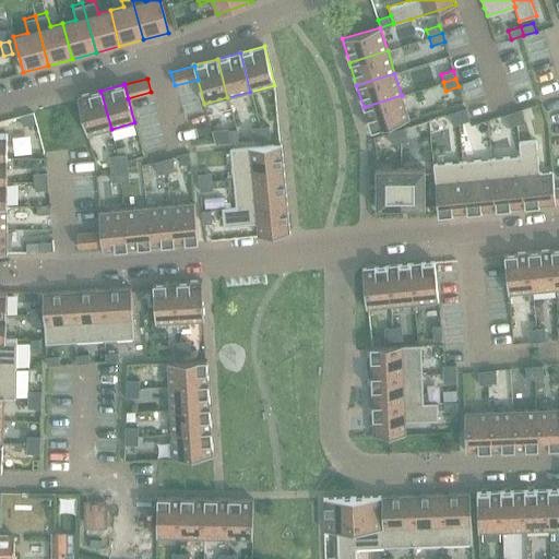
[(111,129),(100,91),(76,96),(87,135),(111,129)]
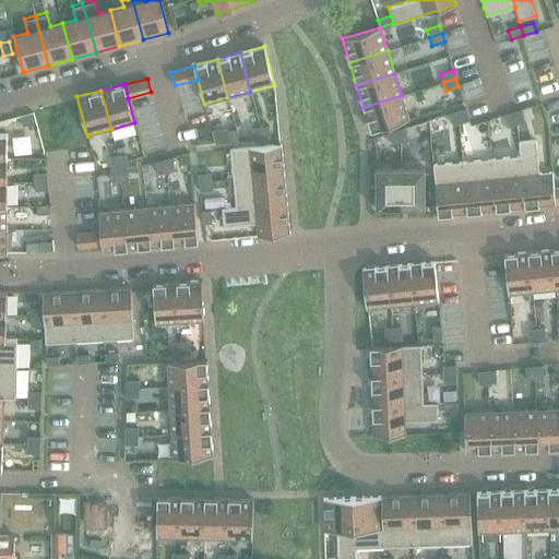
[(402,95),(364,107),(371,131),(409,119),(402,95)]
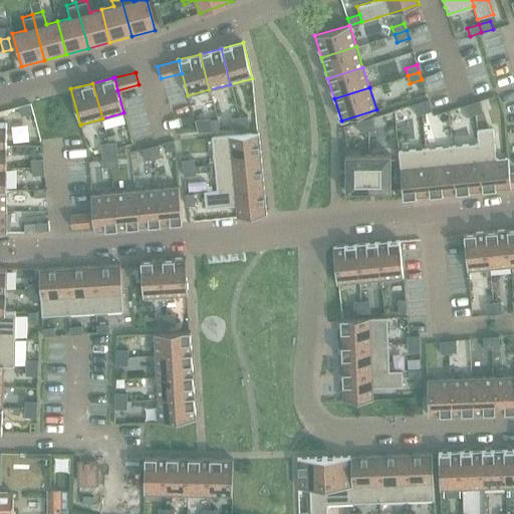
[(431,110),(428,99),(420,101),(424,112),(431,110)]
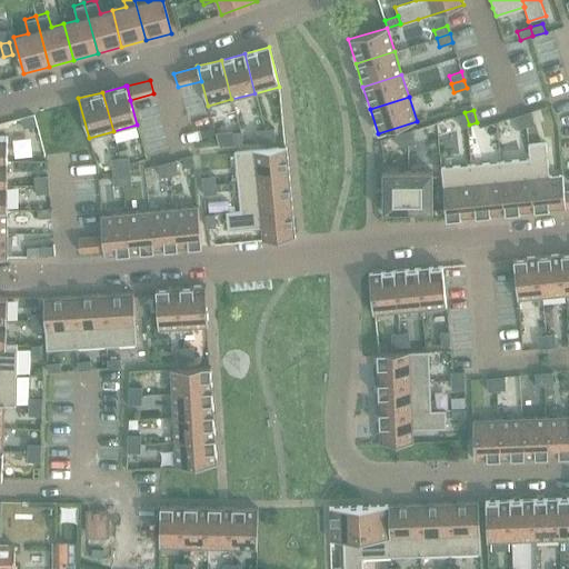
[(535,123),(530,111),(521,113),(526,127),(535,123)]
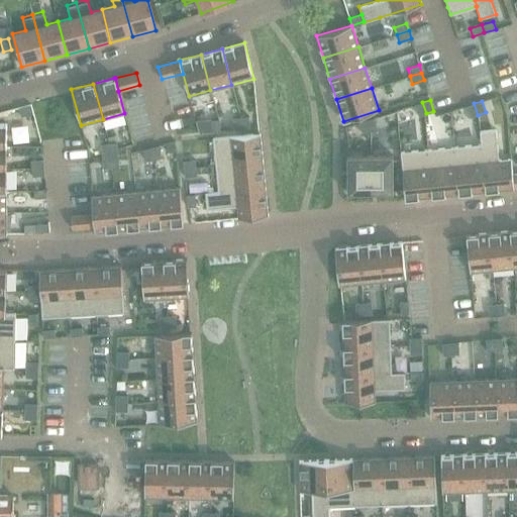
[(426,113),(422,102),(415,104),(418,116),(426,113)]
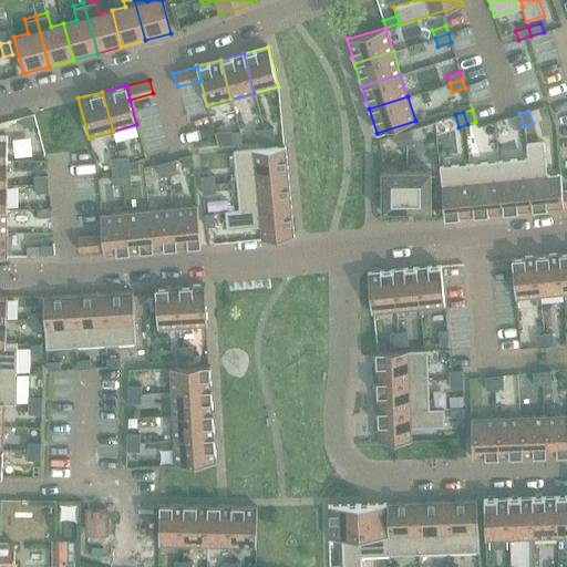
[(524,126),(519,113),(512,116),(515,129),(524,126)]
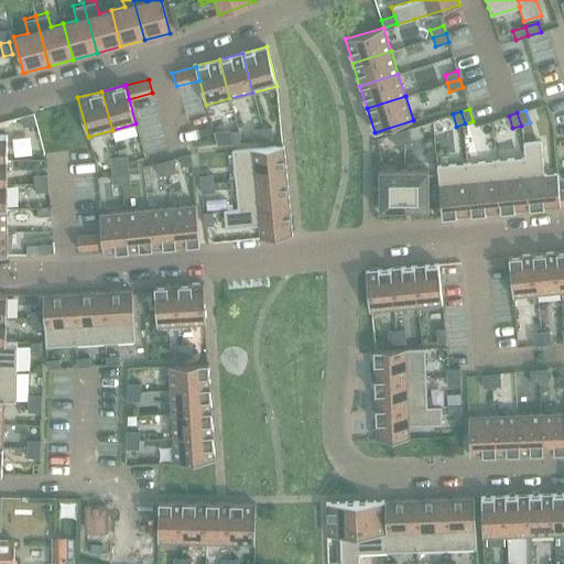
[(33,115),(20,118),(23,127),(35,123),(33,115)]
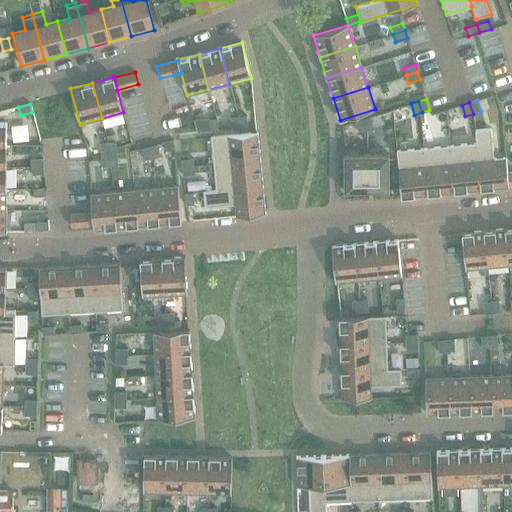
[(247,127),(246,115),(238,116),(239,128),(247,127)]
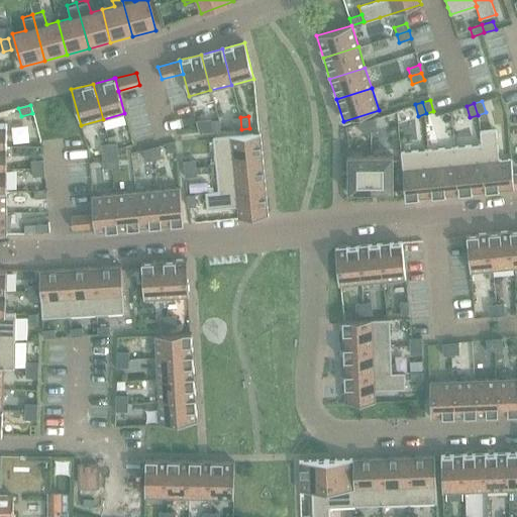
[(241,129),(240,117),(232,117),(233,129),(241,129)]
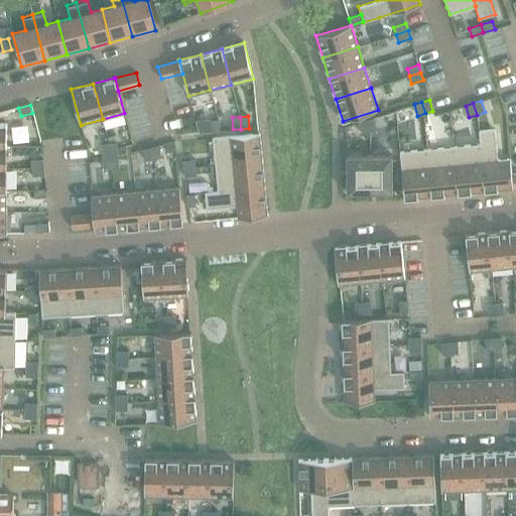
[(377,128),(373,117),(366,119),(369,131),(377,128)]
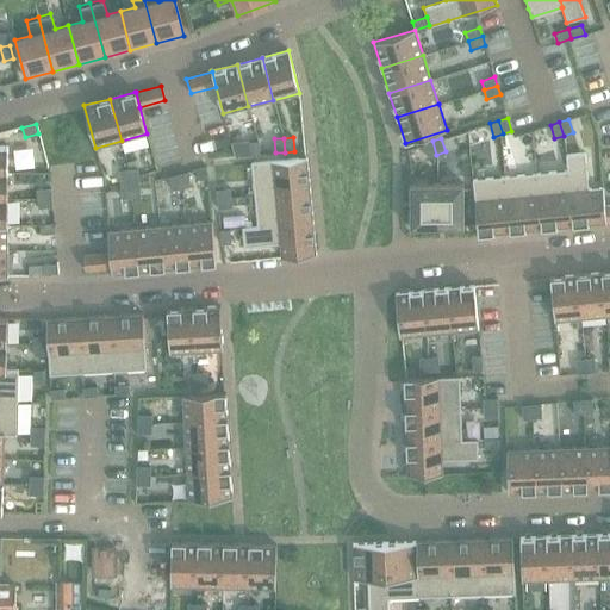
[(259,155),(257,141),(248,142),(249,156),(259,155)]
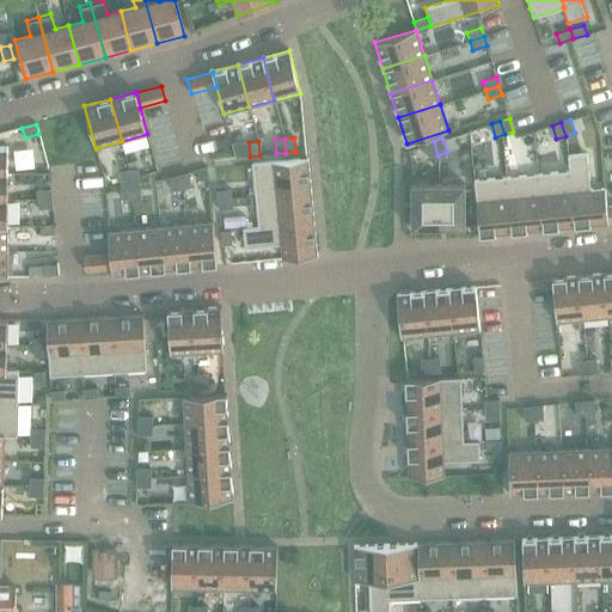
[(438,155),(434,141),(424,145),(429,158),(438,155)]
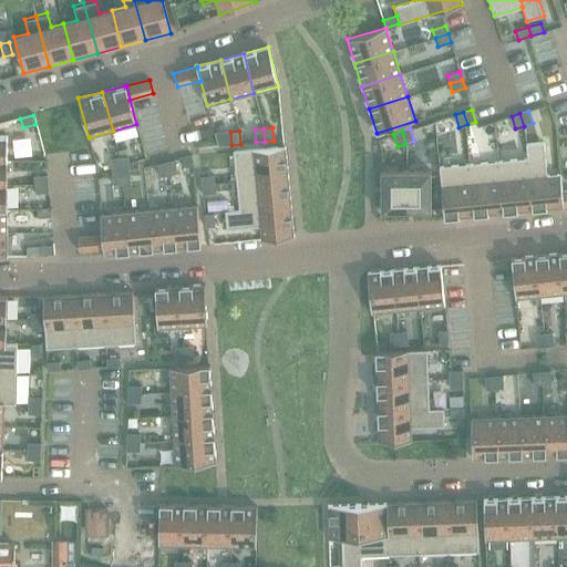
[(563,206),(562,192),(560,174),(547,175),(544,142),(526,144),(527,158),(532,209),(563,207),(563,206)]
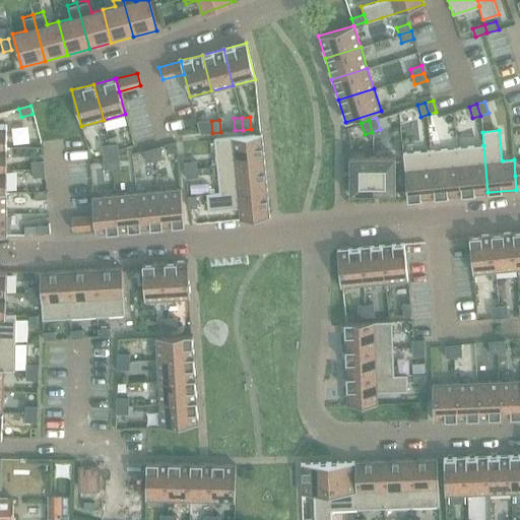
[(264,163),(261,134),(213,139),(216,167),(264,163)]
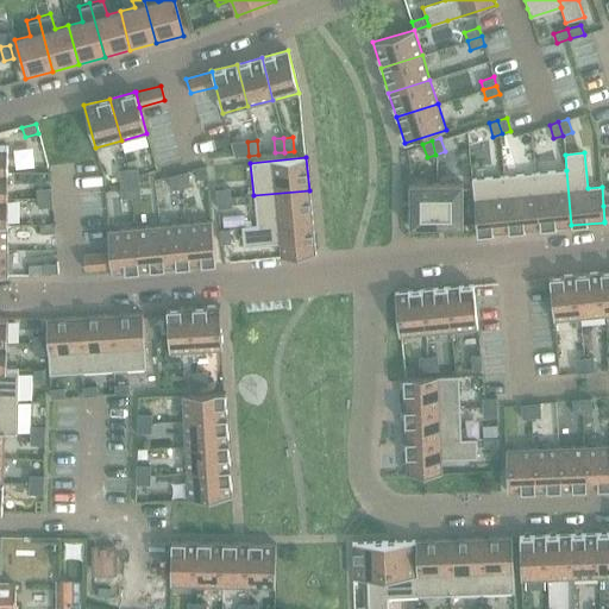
[(129,182),(127,168),(118,169),(119,183),(129,182)]
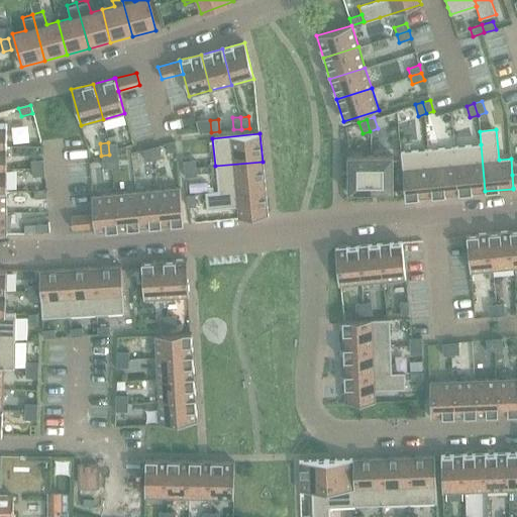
[(117,153),(116,142),(108,142),(109,154),(117,153)]
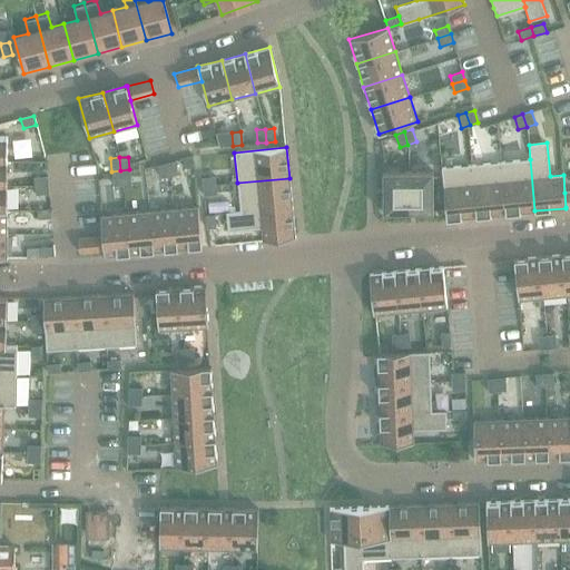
[(534,210),(530,159),(500,161),(505,214),(534,210)]
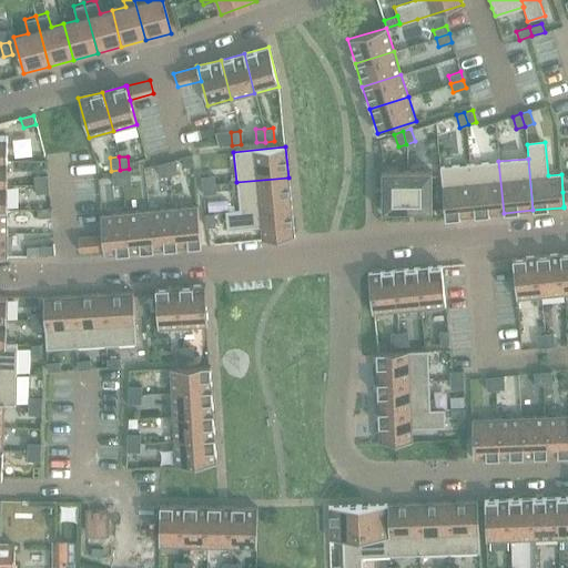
[(178,172),(174,160),(165,162),(169,174),(178,172)]
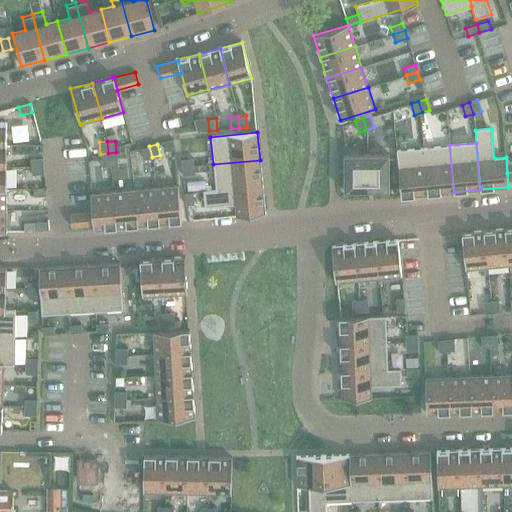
[(454,192),(449,145),(423,148),(427,194),(454,192)]
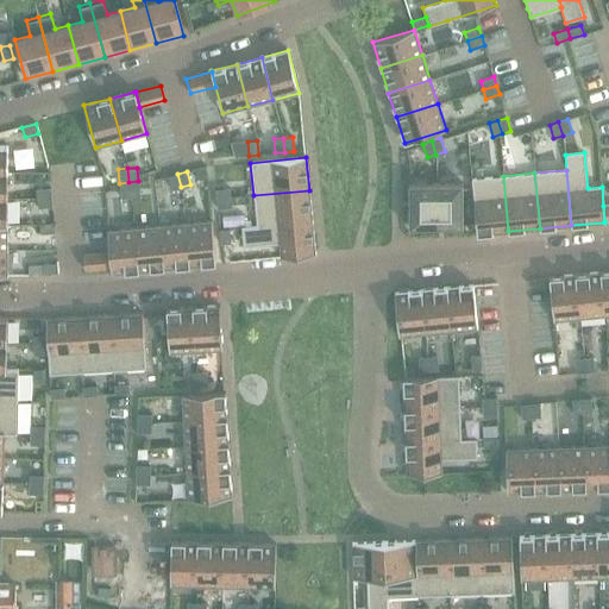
[(181,187),(177,174),(168,176),(173,189),(181,187)]
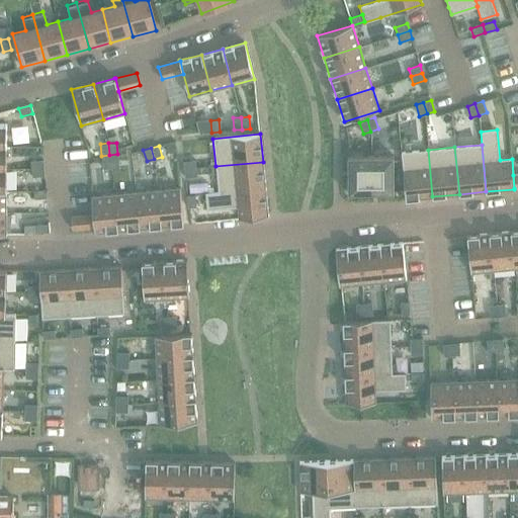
[(432,196),(428,150),(401,152),(406,199),(432,196)]
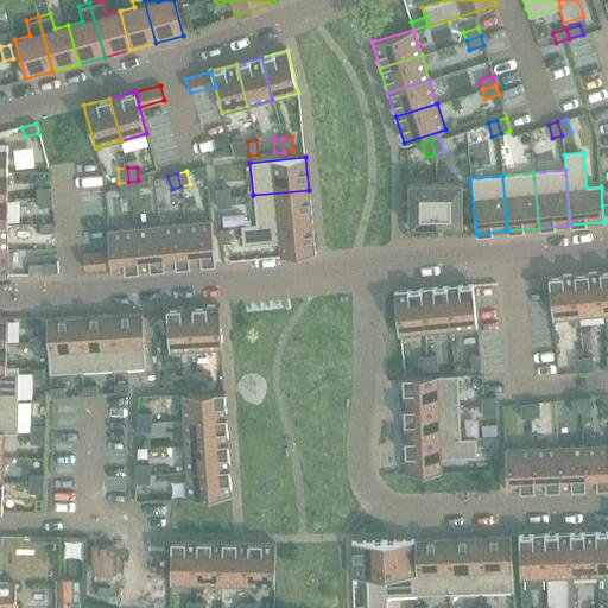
[(140,195),(138,181),(128,182),(131,196),(140,195)]
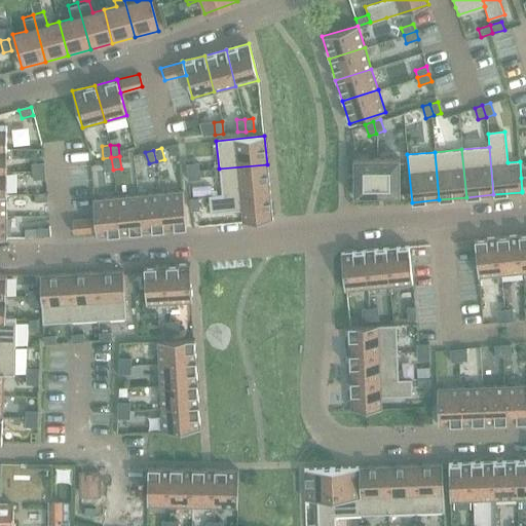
[(113,170),(111,157),(103,158),(105,171),(113,170)]
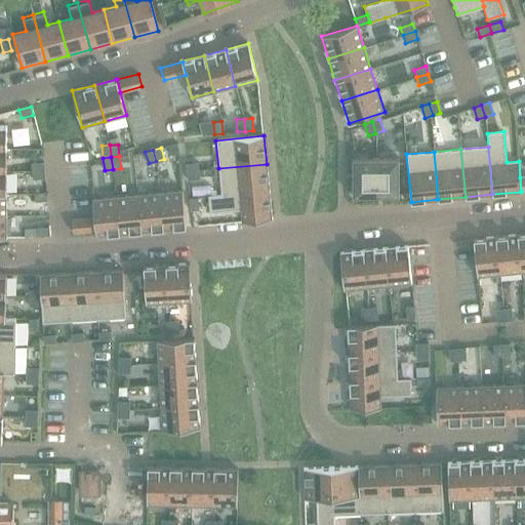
[(375,196),(375,158),(353,158),(353,195),(375,196)]
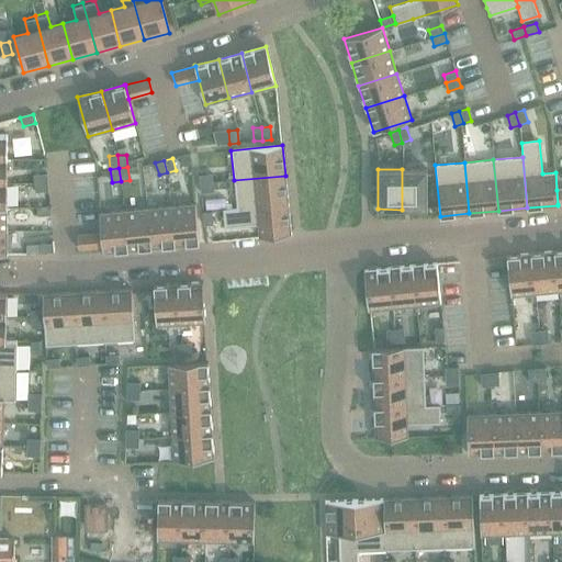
[(427,210),(427,169),(402,169),(402,210),(427,210)]
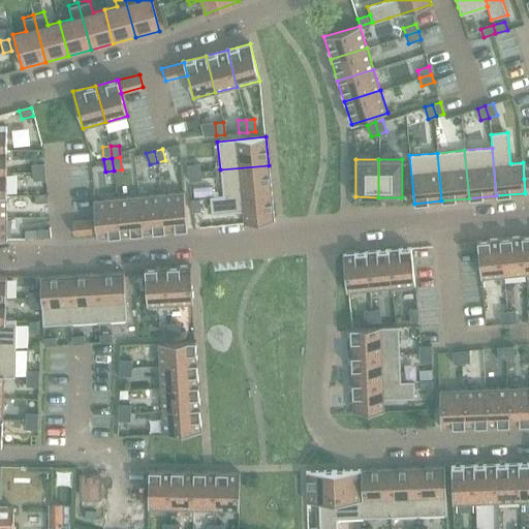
[(43,162),(31,164),(32,173),(44,170),(43,162)]
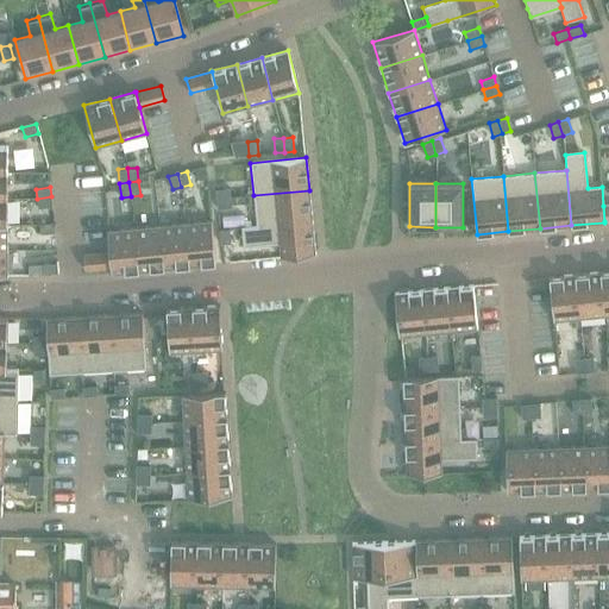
[(231,198),(230,188),(215,189),(217,199),(231,198)]
